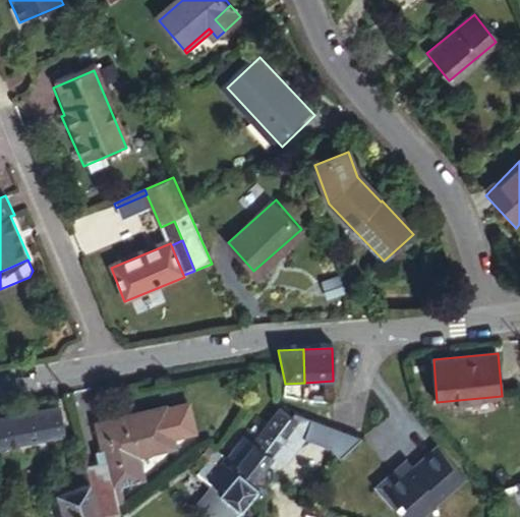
[(167,410),(98,426),(105,456),(107,465),(100,467),(88,470),(91,481),(97,505),(100,516),(112,516),(123,514),(120,503),(116,490),(122,487),(123,492),(145,484),(143,481),(146,481),(139,459),(177,450),(174,441),(197,435),(190,407),(168,412),(167,410)]
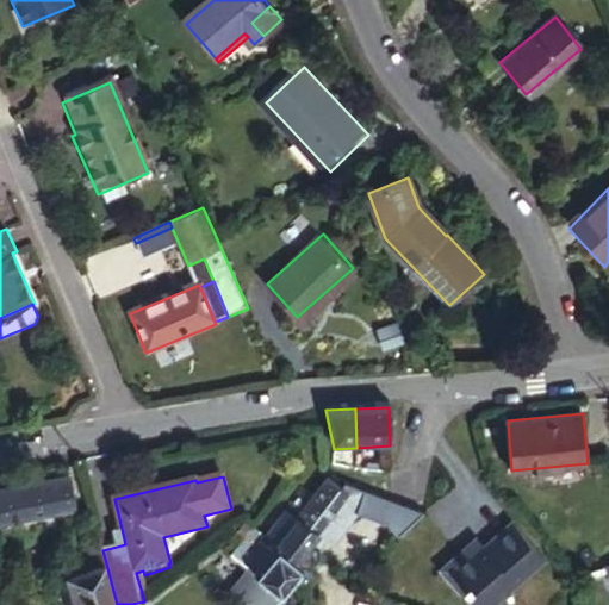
[(0,525),(78,512),(72,480),(26,487),(26,491),(0,496),(0,525)]
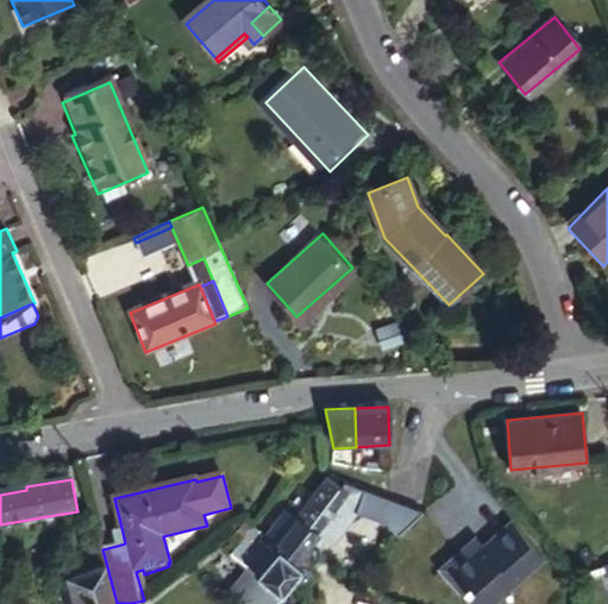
[(328,480),(315,497),(299,518),(275,547),(295,564),(305,552),(317,538),(334,515),(350,496),(328,480)]
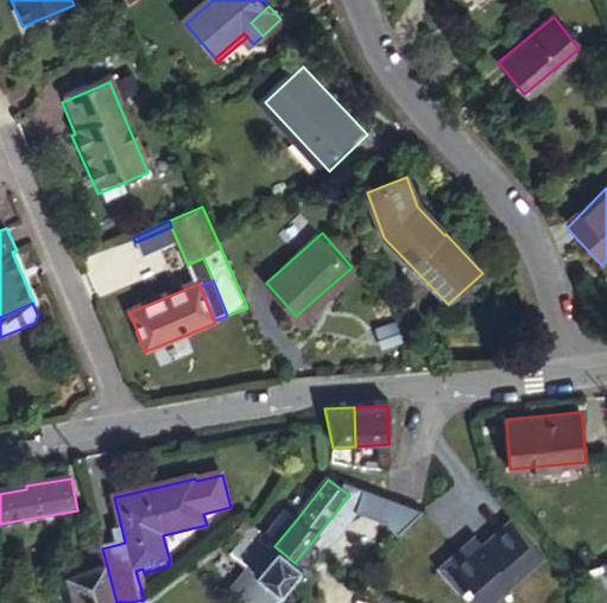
[(298,518),(315,496),(303,488),(288,508),(298,518)]
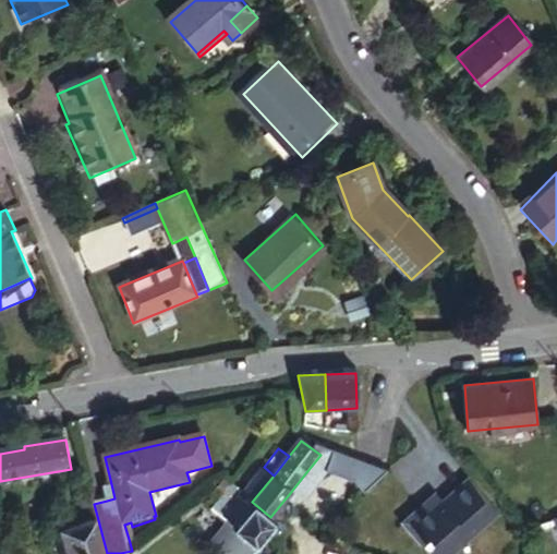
[(328,513),(335,520),(385,473),(354,461),(346,482),(353,489),(328,513)]
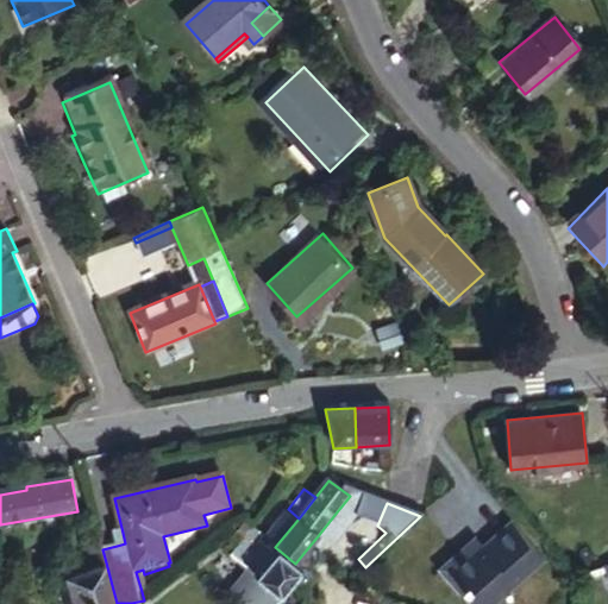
[(288,509),(264,539),(275,547),(299,518),(288,509)]
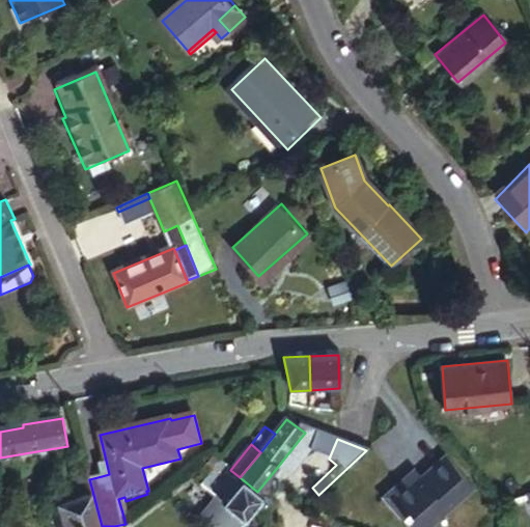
[(302,458),(291,449),(276,469),(283,475),(290,473),(302,458)]
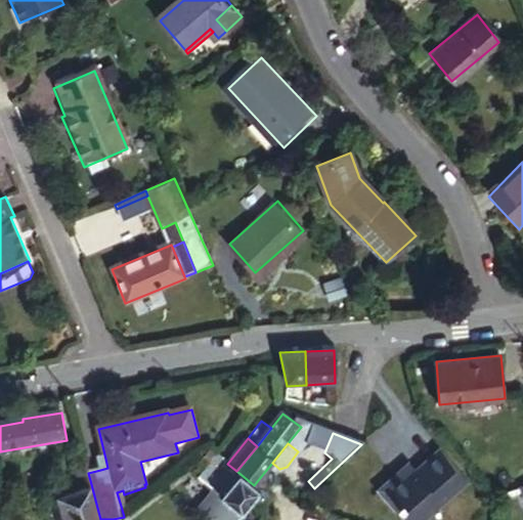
[(423,519),(465,483),(438,452),(413,474),(407,479),(404,475),(383,493),(398,510),(406,519),(423,519)]
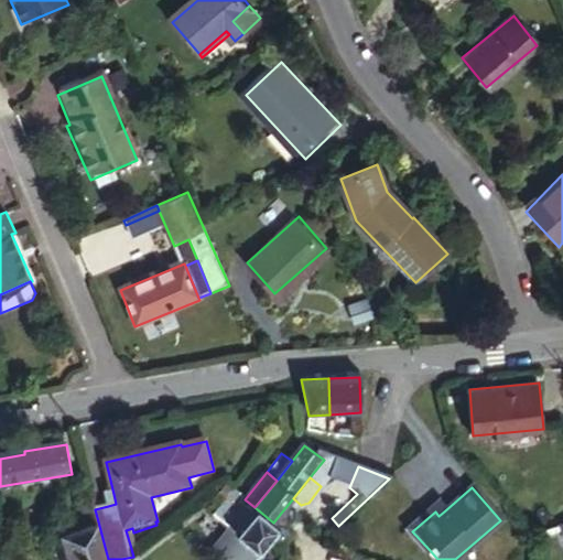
[(245,499),(233,490),(210,518),(233,536),(225,545),(245,559),(255,559),(269,542),(279,550),(291,537),(285,531),(273,523),(255,507),(245,499)]
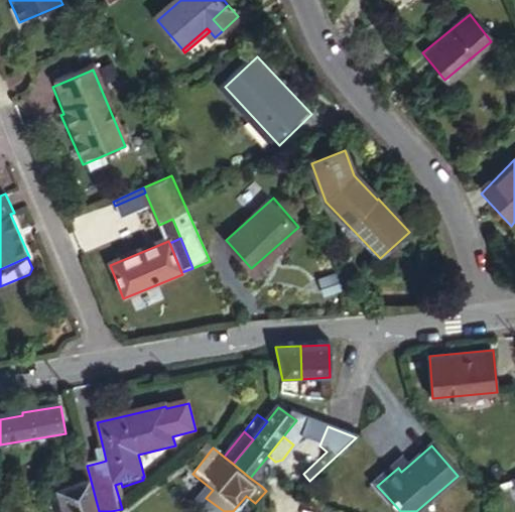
[(207,453),(204,450),(199,455),(203,459),(207,453)]
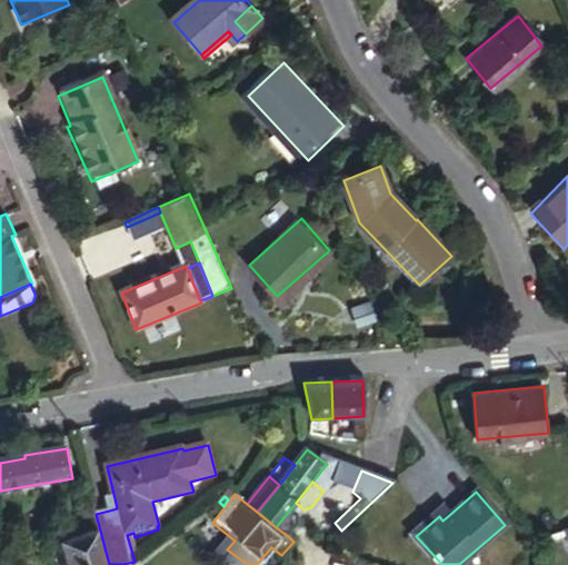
[(117,508),(115,498),(107,501),(109,511),(117,508)]
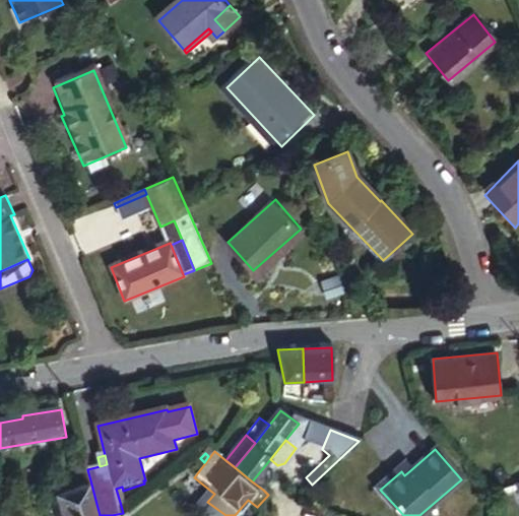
[(404,475),(410,470),(404,462),(373,490),(391,510),(395,506),(380,490),(401,471),(404,475)]
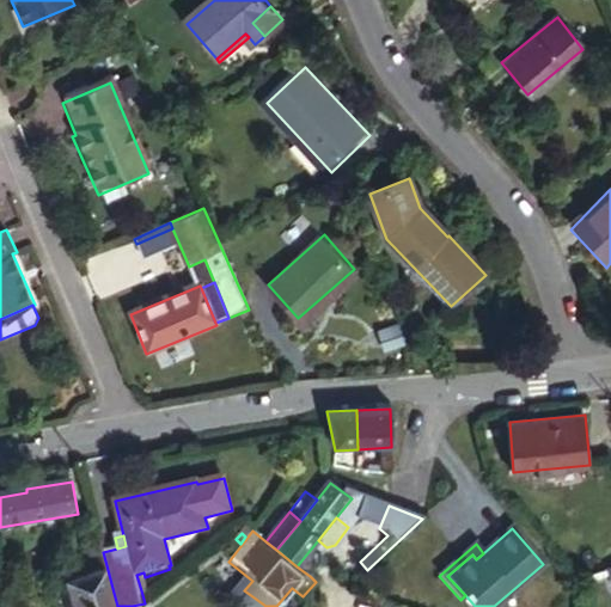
[(319,564),(306,555),(297,566),(310,576),(319,564)]
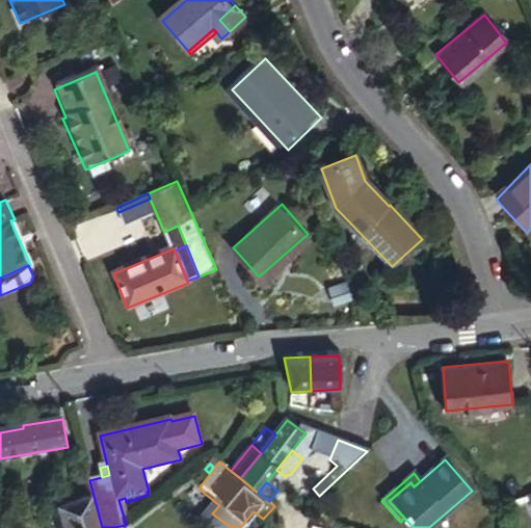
[(99,516),(93,492),(60,501),(63,512),(67,525),(99,516)]
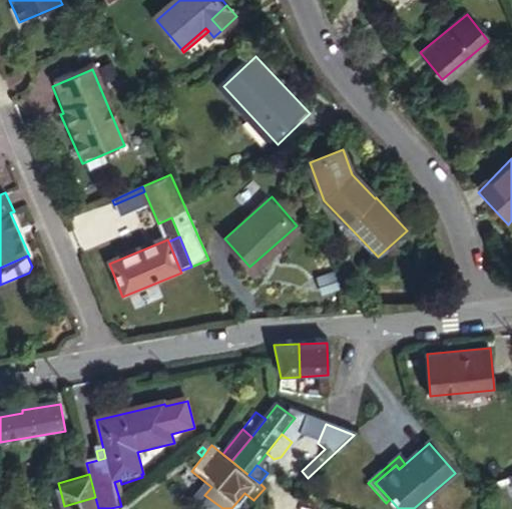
[(120,480),(114,482),(118,495),(124,493),(121,484),(120,480)]
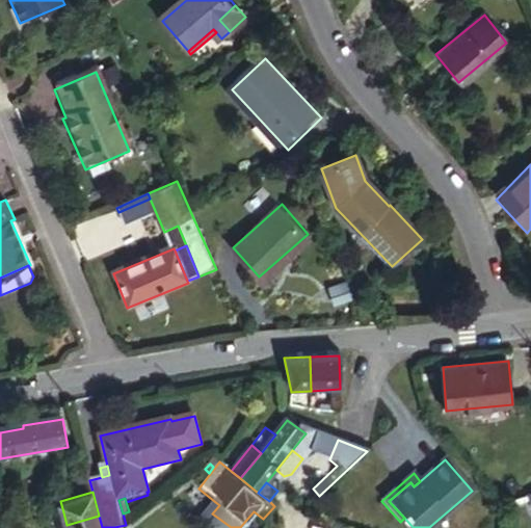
[(63,512),(60,501),(48,507),(50,517),(63,512)]
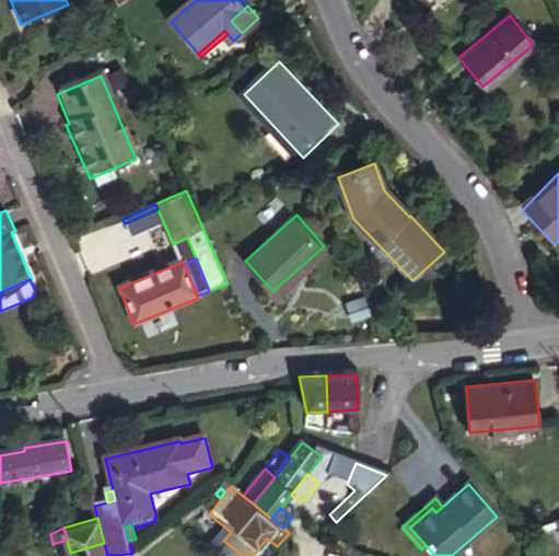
[(243,555),(223,541),(212,554),(213,555),(243,555)]
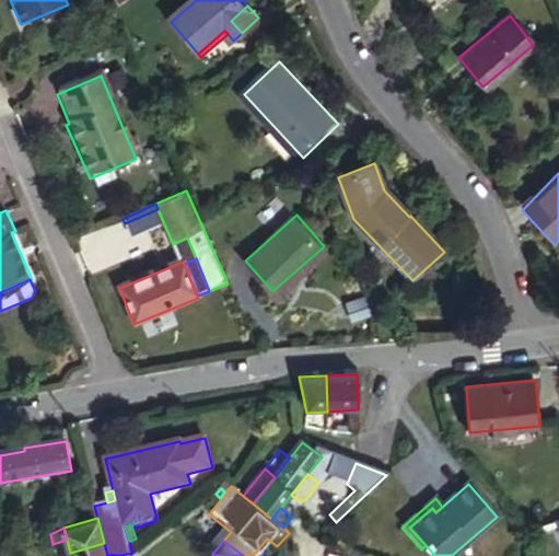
[(107,555),(104,543),(70,553),(71,555),(107,555)]
